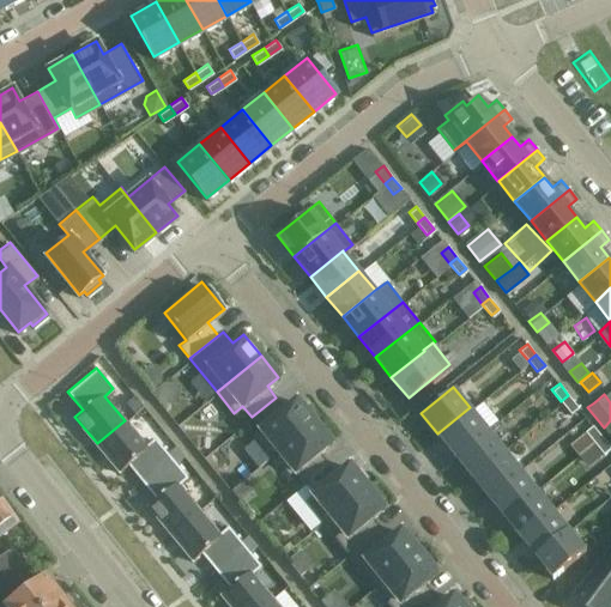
[(133,395),(123,402),(133,413),(141,406),(133,395)]
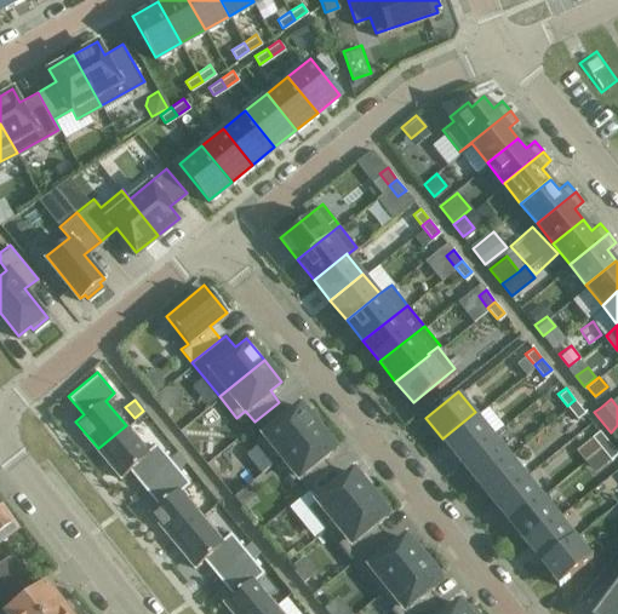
[(584,411),(574,400),(567,406),(576,417),(584,411)]
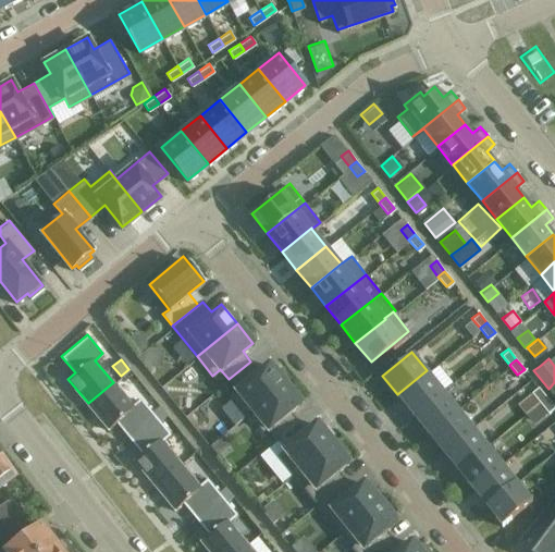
[(229,395),(244,415),(253,408),(284,382),(282,379),(285,376),(278,366),(273,369),(269,363),(259,371),(250,362),(229,379),(236,389),(229,395)]
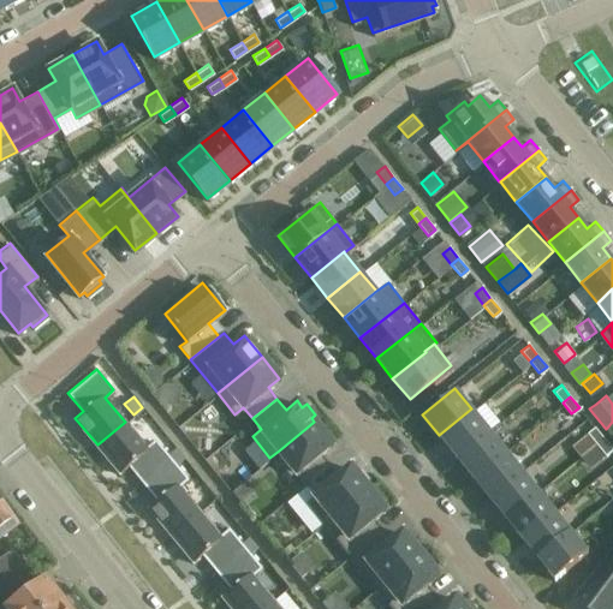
[(487,429),(471,409),(439,435),(454,455),(487,429)]
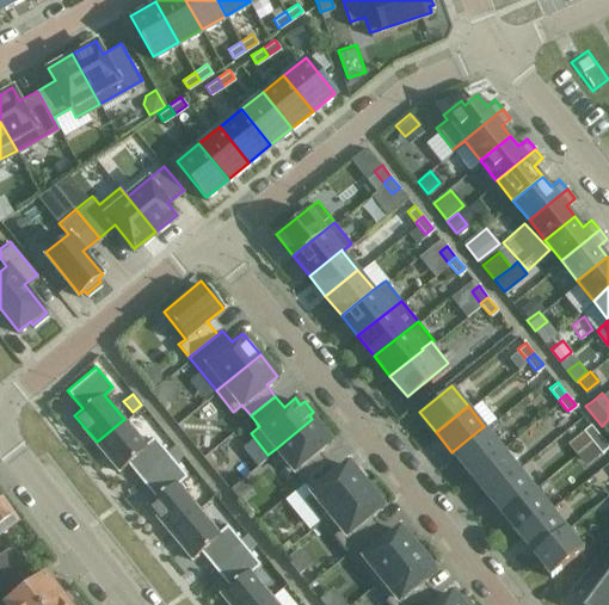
[(124,419),(97,442),(118,469),(127,462),(141,480),(170,456),(153,436),(145,444),(124,419)]
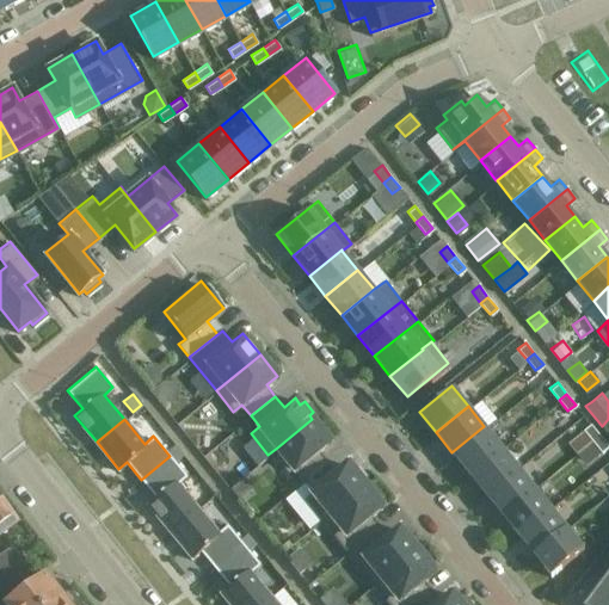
[(303,480),(327,461),(318,449),(330,440),(312,419),(277,448),(277,449),(303,480)]
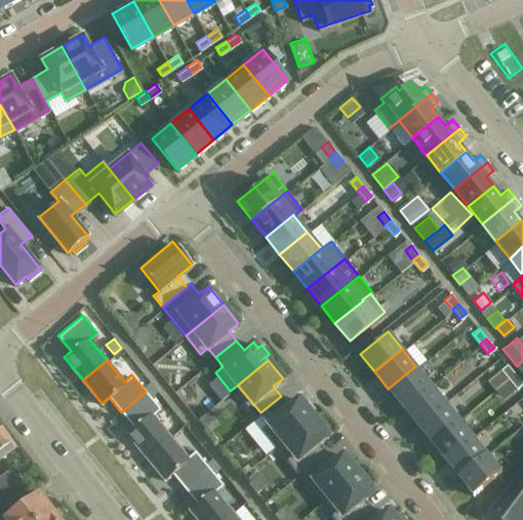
[(514,372),(507,363),(500,368),(508,377),(514,372)]
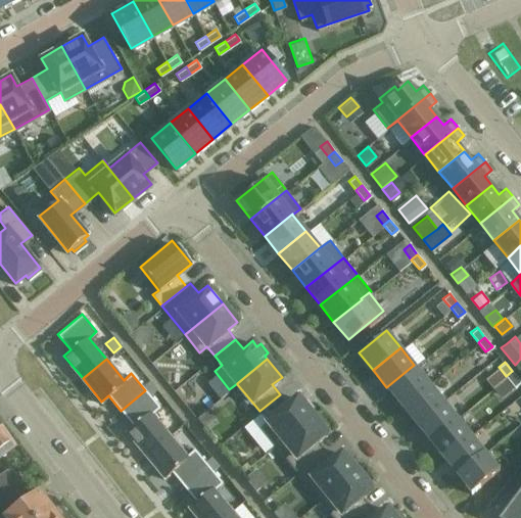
[(428,382),(414,365),(386,387),(400,405),(428,382)]
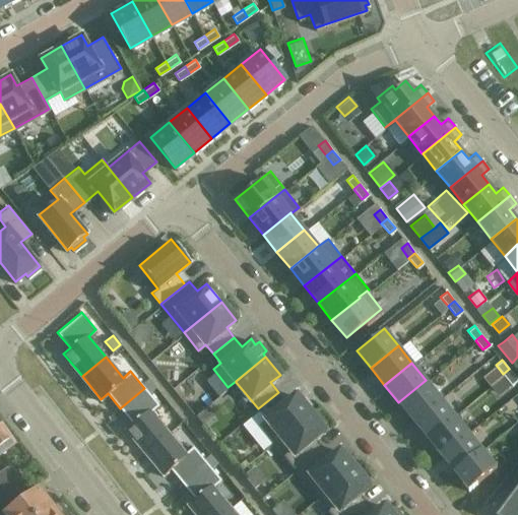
[(517,379),(509,369),(503,374),(511,384),(517,379)]
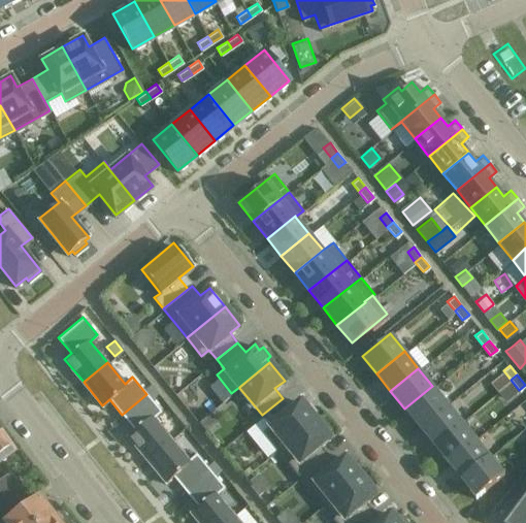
[(447,403),(432,386),(404,409),(418,426),(447,403)]
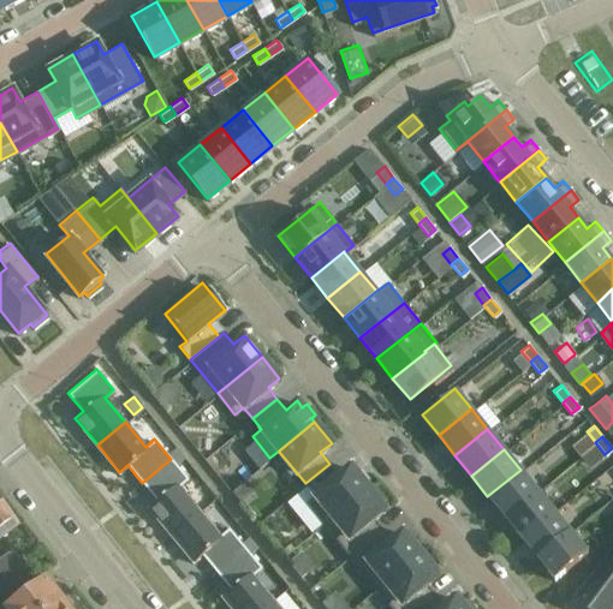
[(171,459),(142,483),(156,500),(148,507),(171,533),(198,511),(178,487),(188,478),(171,459)]
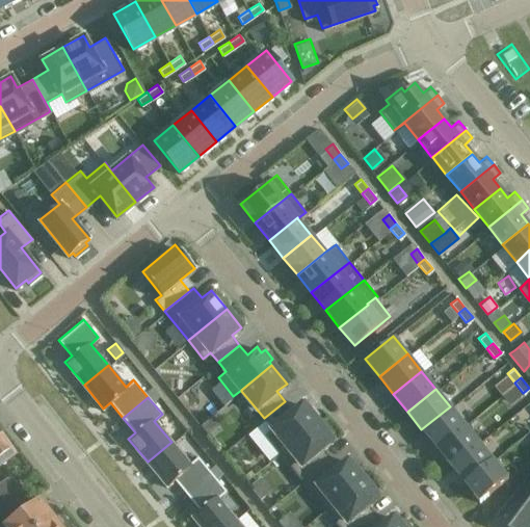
[(263,433),(279,452),(317,421),(302,402),(292,411),(285,401),(264,418),(271,427),(263,433)]
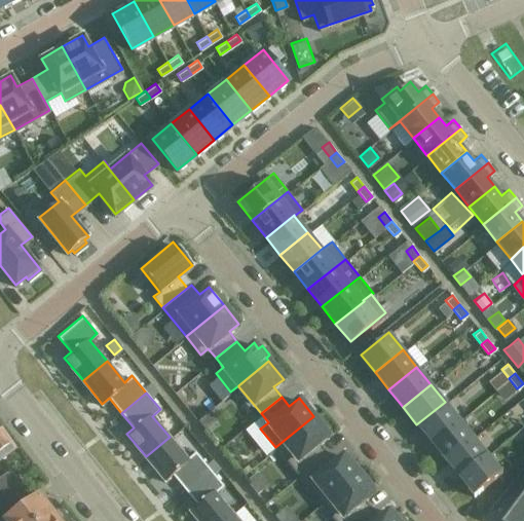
[(458,419),(445,402),(416,424),(431,442),(458,419)]
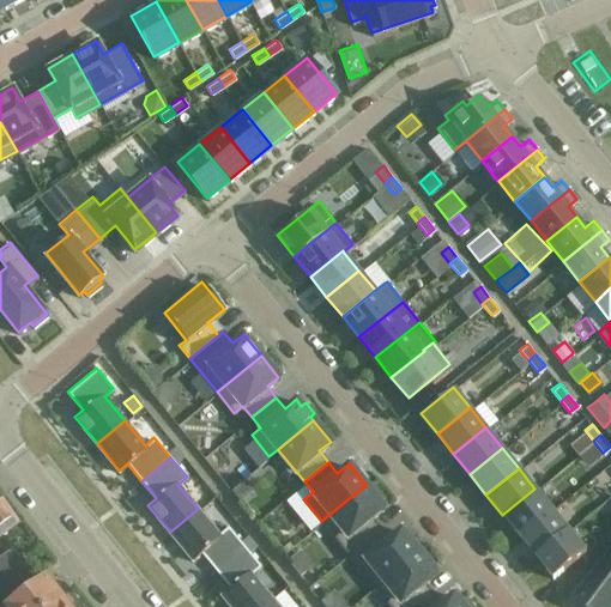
[(348,553),(381,527),(371,515),(382,507),(376,498),(380,496),(371,485),(368,487),(366,485),(321,521),(348,553)]
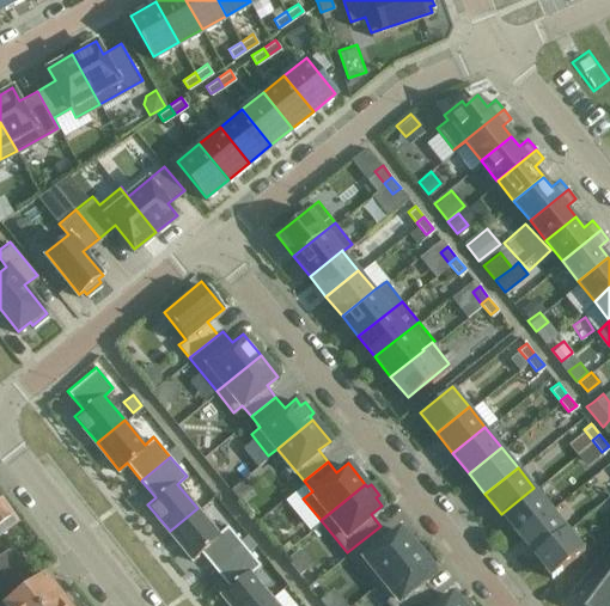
[(550,508),(534,488),(501,514),(517,533),(550,508)]
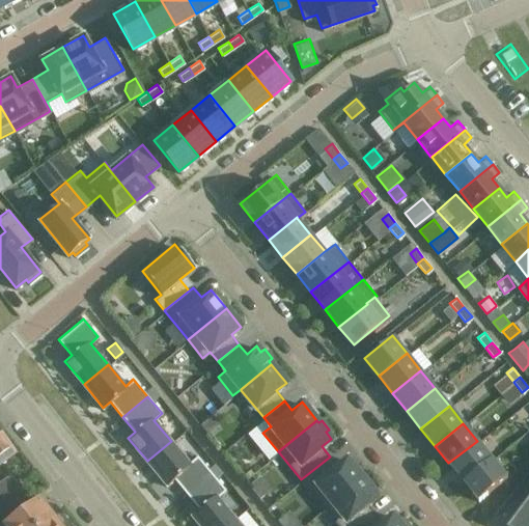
[(0,460),(12,450),(0,435),(0,460)]
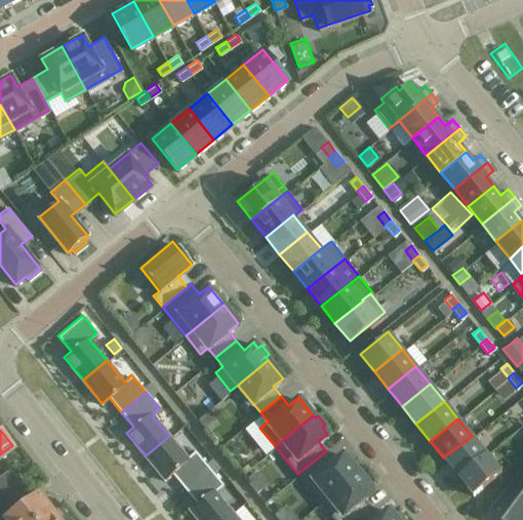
[(169,436),(146,455),(164,479),(171,473),(184,488),(208,468),(205,464),(195,450),(187,457),(169,436)]
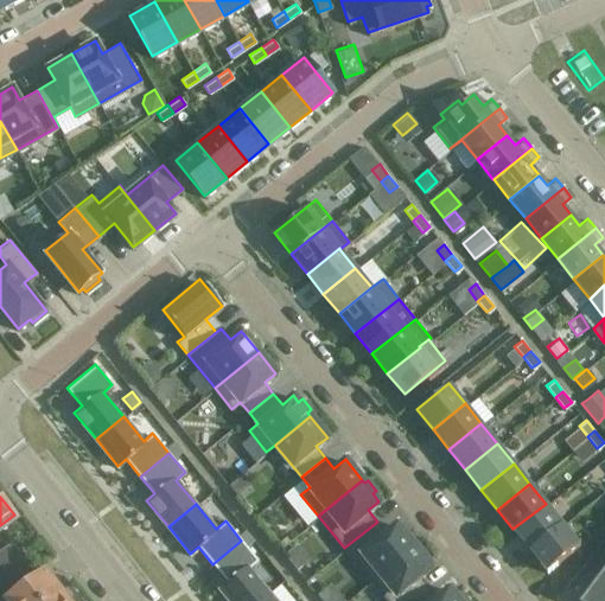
[(561,523),(546,504),(513,529),(529,549),(561,523)]
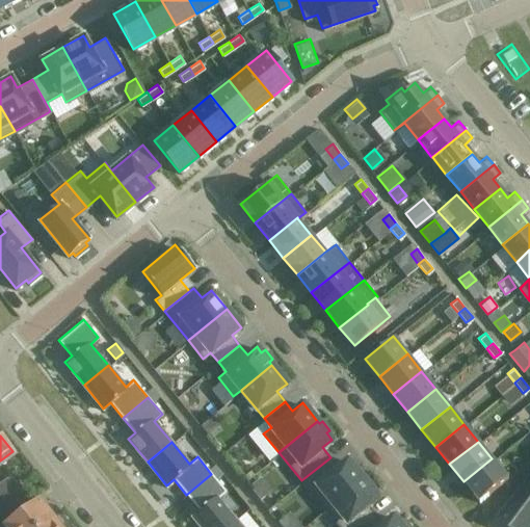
[(324,508),(363,477),(347,458),(338,467),(330,457),(301,480),(324,508)]
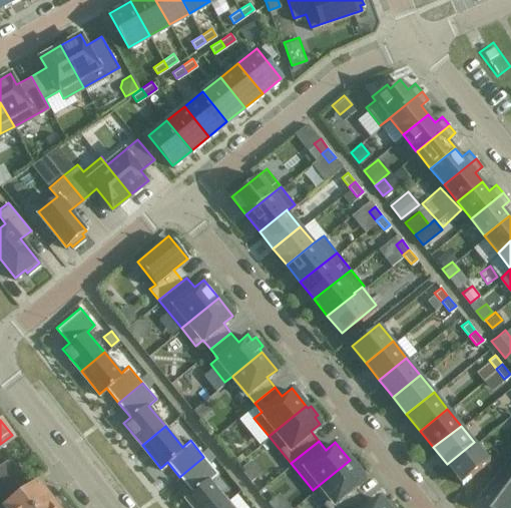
[(488,460),(474,442),(447,464),(461,482),(488,460)]
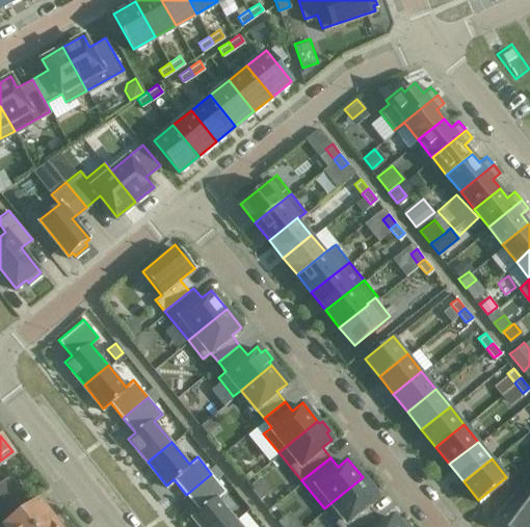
[(215,464),(208,470),(211,474),(216,479),(222,473),(218,468),(215,464)]
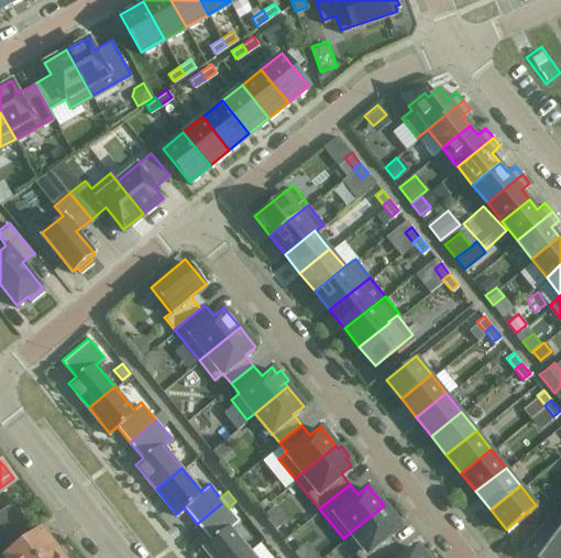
[(9,500),(0,506),(0,527),(19,513),(9,500)]
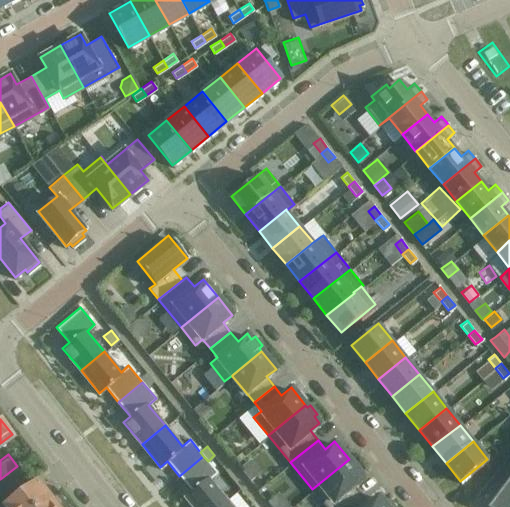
[(203,456),(179,476),(191,490),(184,496),(193,506),(216,506),(226,499),(209,478),(217,472),(208,461),(203,456)]
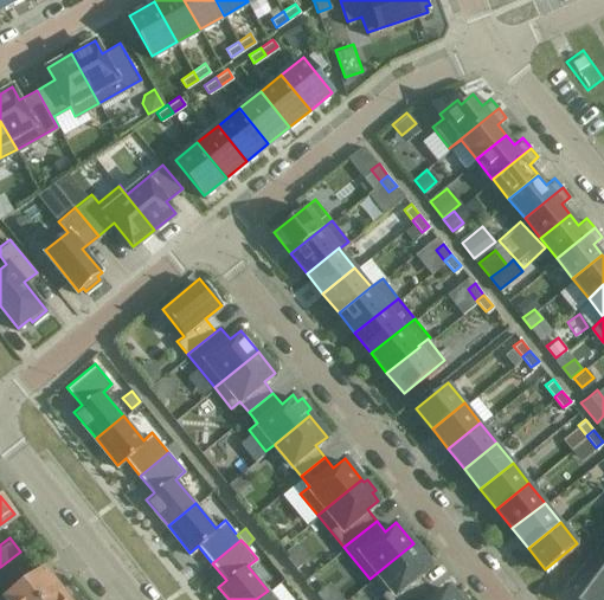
[(419,574),(430,565),(413,543),(370,579),(385,599),(409,599),(428,585),(419,574)]
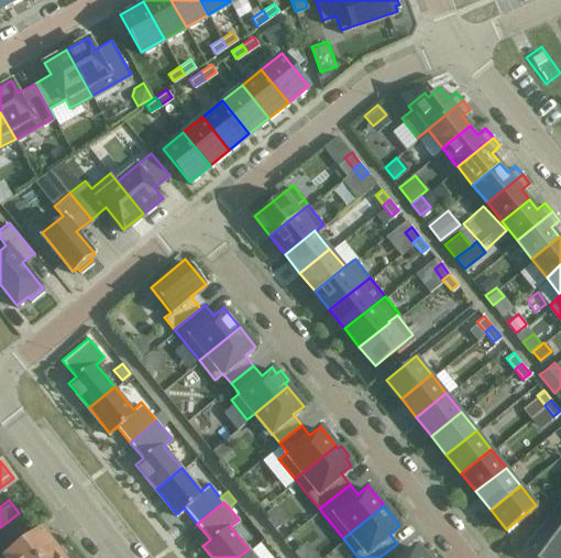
[(19,513),(0,527),(0,539),(3,544),(28,525),(19,513)]
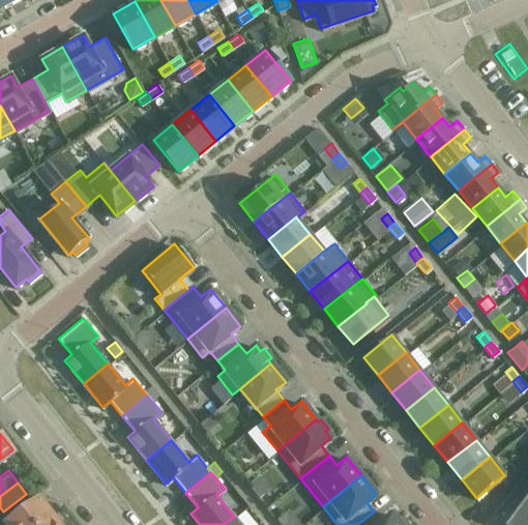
[(527,524),(527,494),(504,524),(527,524)]
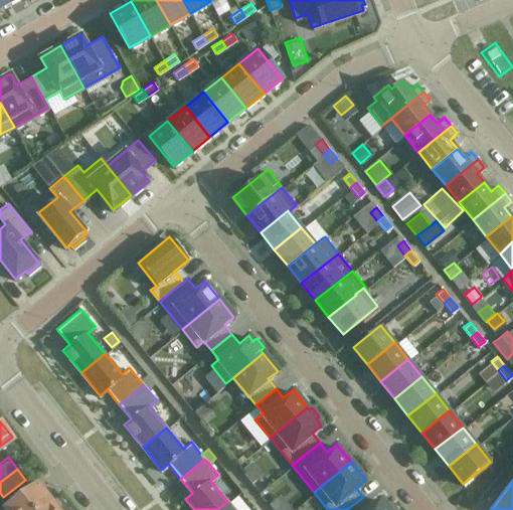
[(59,509),(37,481),(4,507),(5,509),(59,509)]
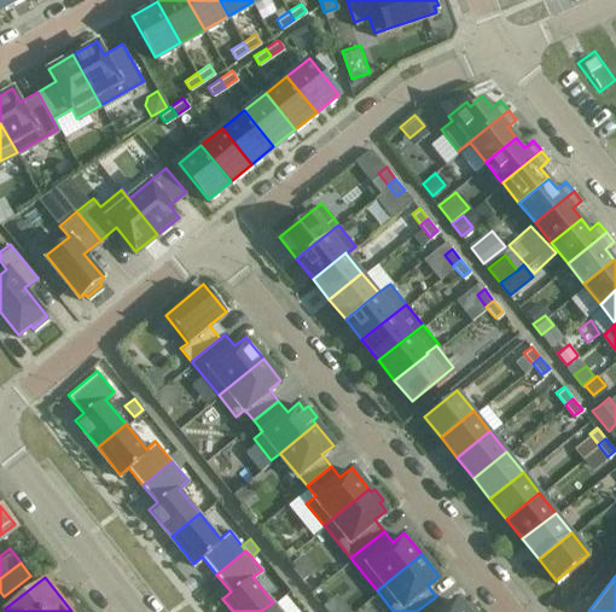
[(474,611),(468,604),(463,606),(457,599),(446,607),(436,596),(417,611),(474,611)]
